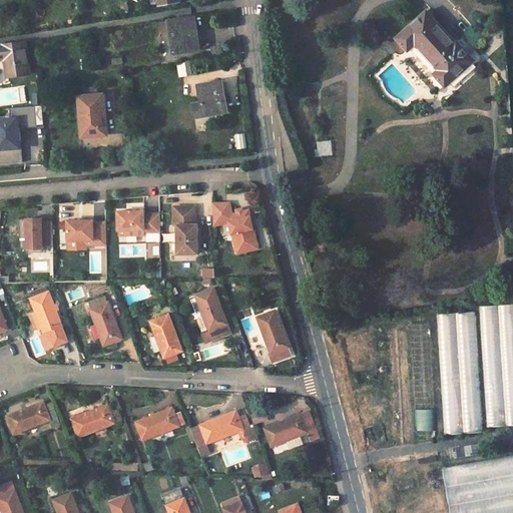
[(427,9),(397,37),(409,50),(416,44),(438,69),(434,73),(445,86),(475,60),(458,40),(456,42),(427,9)]
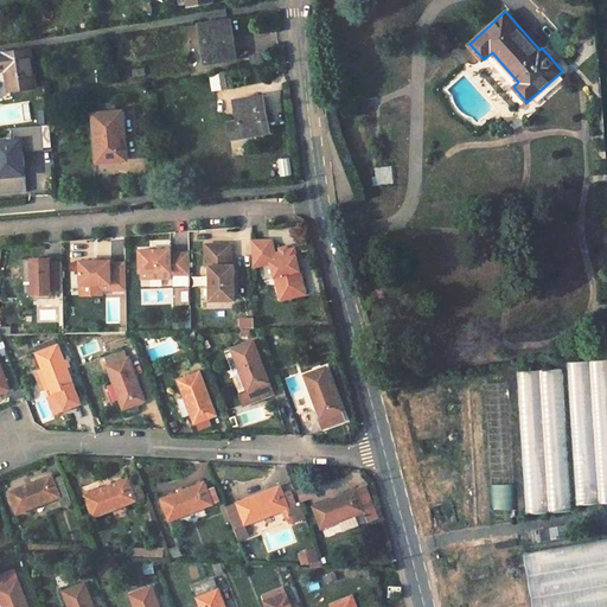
[(187,27),(190,39),(199,38),(198,26),(187,27)]
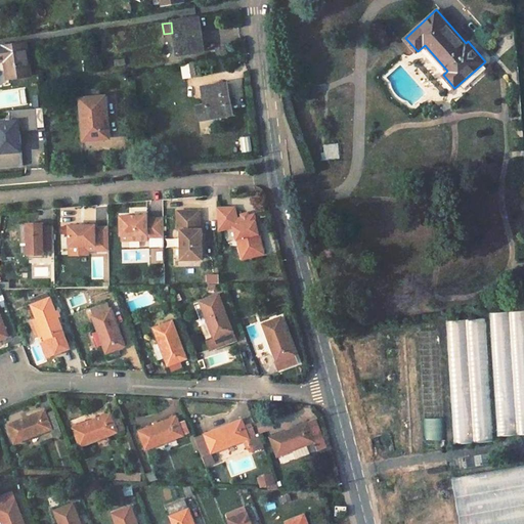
[(201,23),(175,25),(177,55),(203,53),(201,23)]
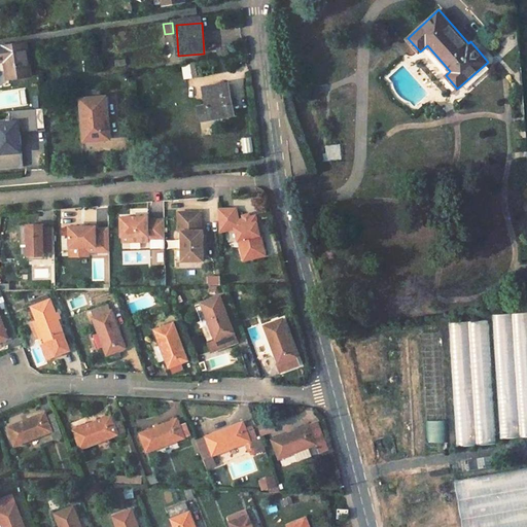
[(27,42),(0,44),(0,61),(7,61),(10,78),(32,76),(27,42)]
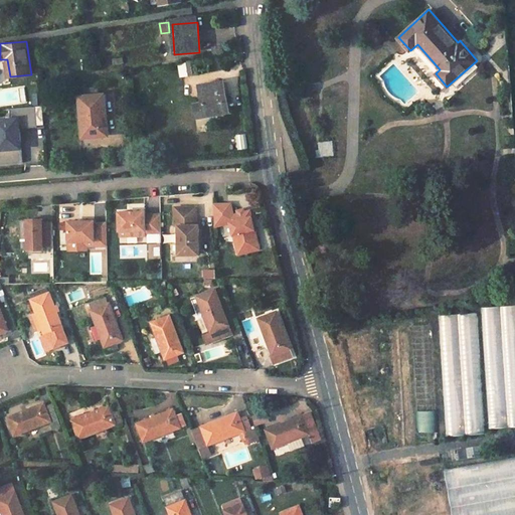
[(194,61),(183,62),(185,76),(196,75),(194,61)]
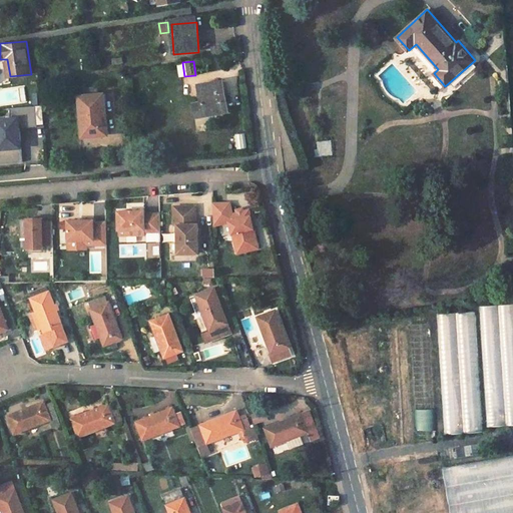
[(220,83),(197,86),(201,117),(224,114),(220,83)]
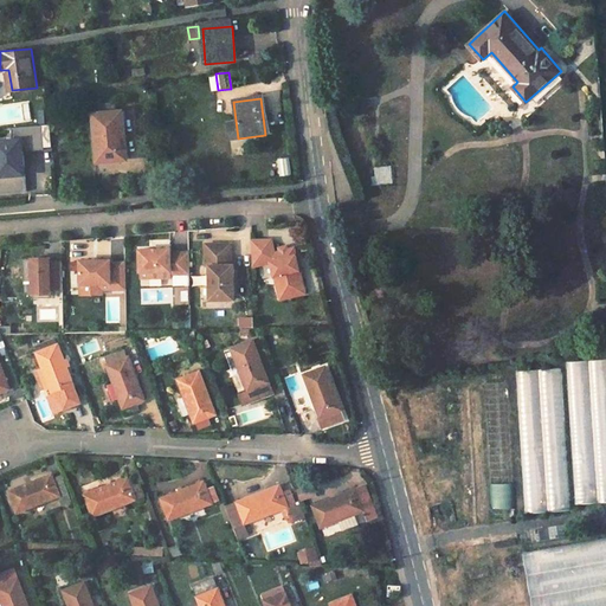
[(117,101),(102,102),(103,113),(94,114),(97,163),(128,160),(124,111),(117,111),(117,101)]
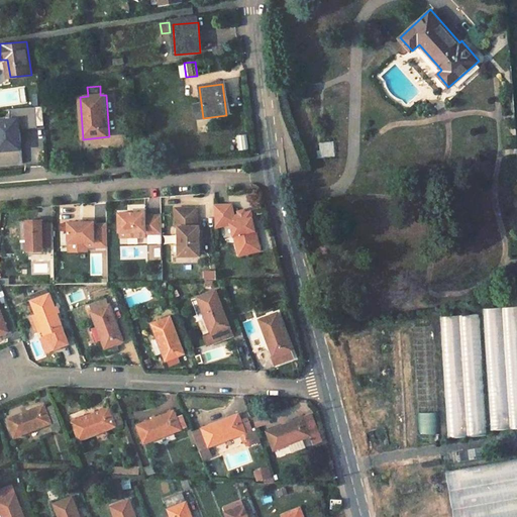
[(12,108),(12,119),(0,120),(0,131),(2,131),(3,148),(0,148),(0,164),(24,163),(22,128),(47,127),(46,105),(12,108)]
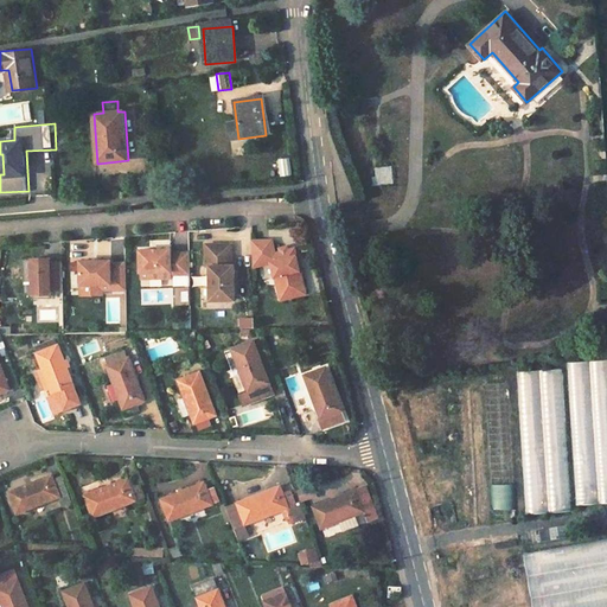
[(278,160),(281,178),(293,176),(289,158),(278,160)]
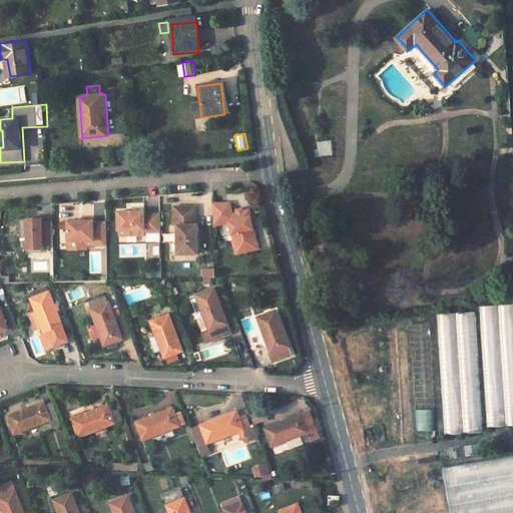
[(317,141),(318,156),(332,155),(332,141),(317,141)]
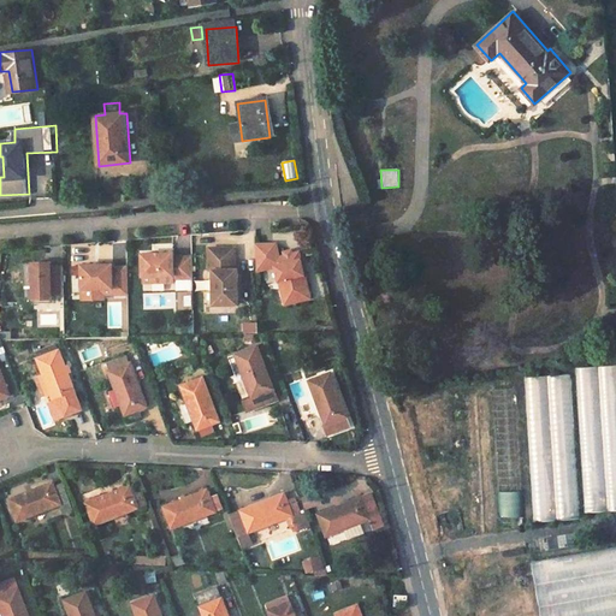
[(349,205),(341,208),(342,213),(351,209),(363,206),(362,201),(349,205)]
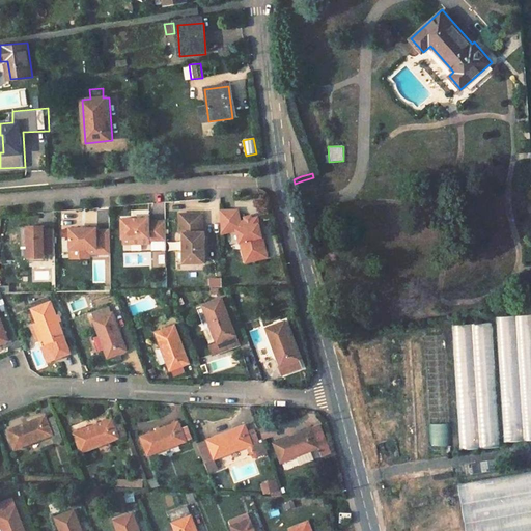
[(239,211),(221,212),(222,234),(238,230),(245,260),(253,258),(253,261),(268,258),(258,218),(252,220),(246,221),(241,222),(239,211)]
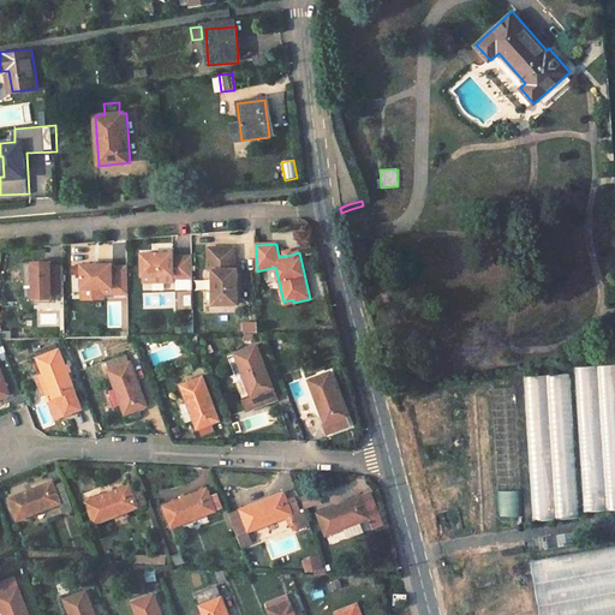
[(236,248),(210,249),(210,272),(214,272),(215,305),(240,304),(238,269),(237,270),(236,248)]
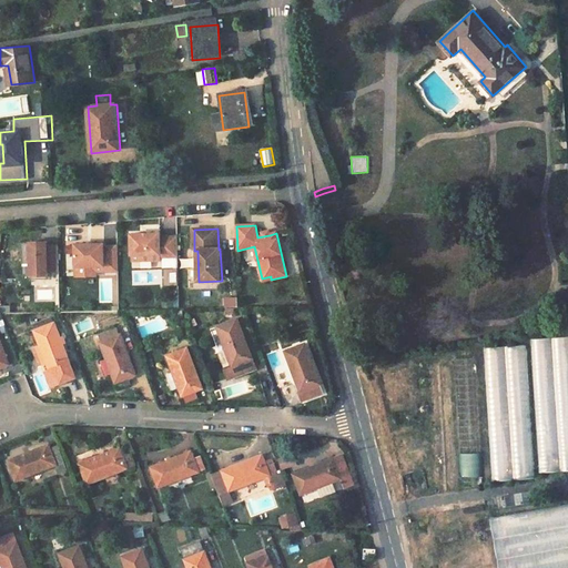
[(161,234),(131,235),(132,256),(161,255),(161,259),(178,257),(178,237),(161,237),(161,234)]
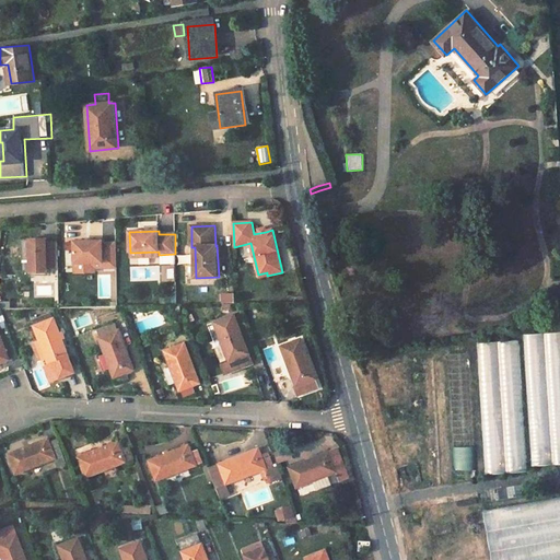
[(42,241),(31,241),(33,275),(49,273),(49,269),(60,269),(58,243),(47,244),(42,244),(42,241)]
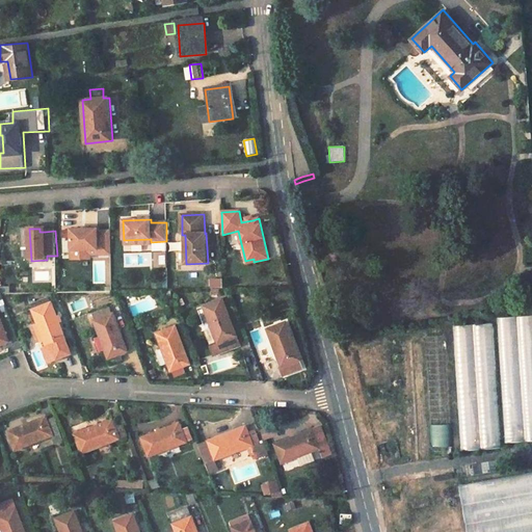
[(98,230),(72,231),(73,251),(99,250),(99,256),(112,255),(111,232),(99,233),(98,230)]
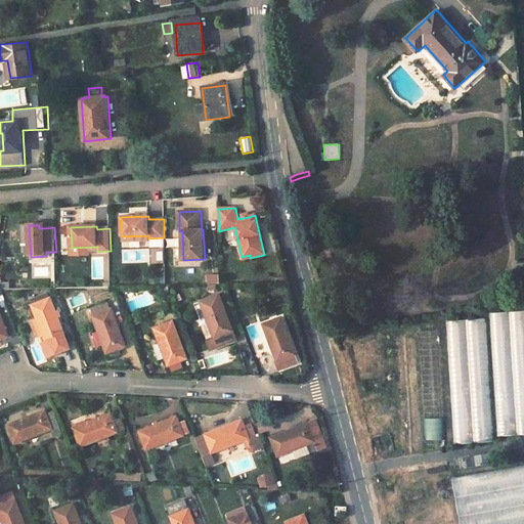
[(165,274),(149,275),(149,285),(165,284),(165,274)]
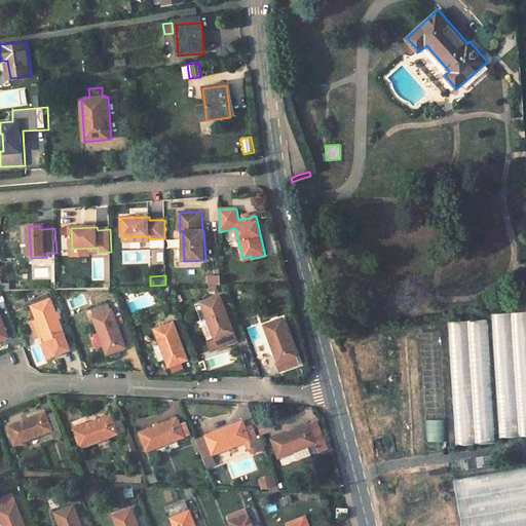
[(33,307),(50,350),(60,347),(63,354),(72,351),(66,336),(52,301),(50,301),(48,297),(34,302),(36,306),(33,307)]
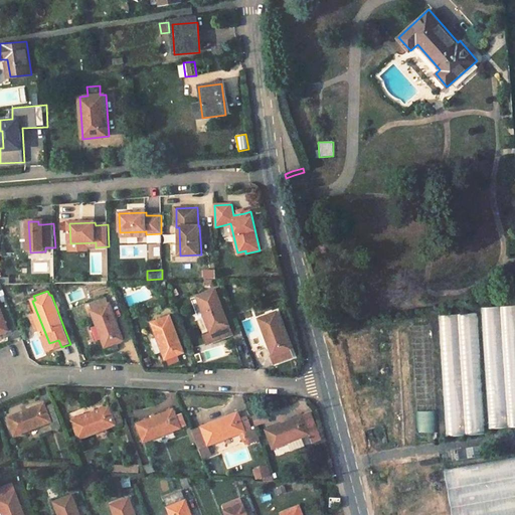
[(216,291),(199,297),(216,339),(228,336),(234,333),(231,327),(216,291)]
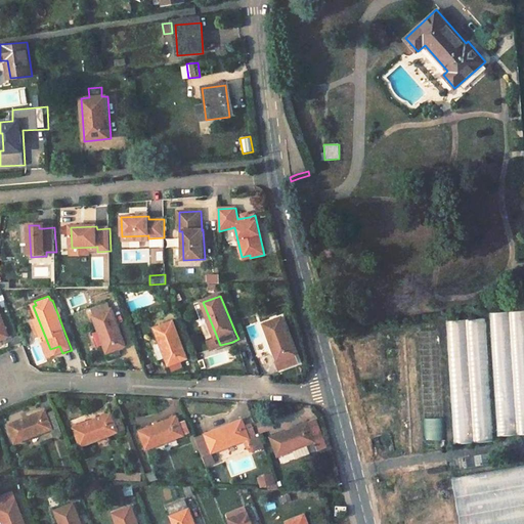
[(129,301),(131,310),(144,306),(141,298),(129,301)]
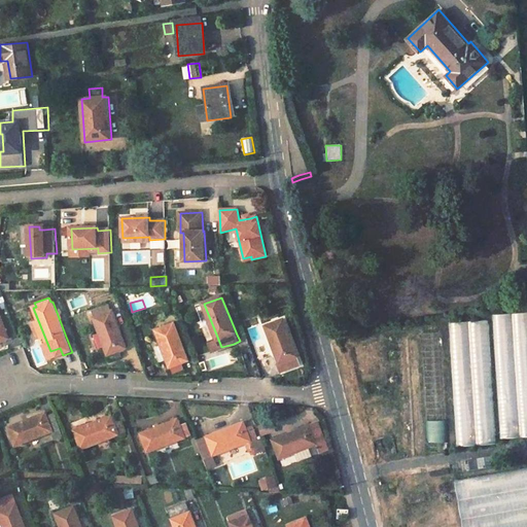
[(0,312),(0,350),(7,348),(5,342),(11,340),(0,312)]
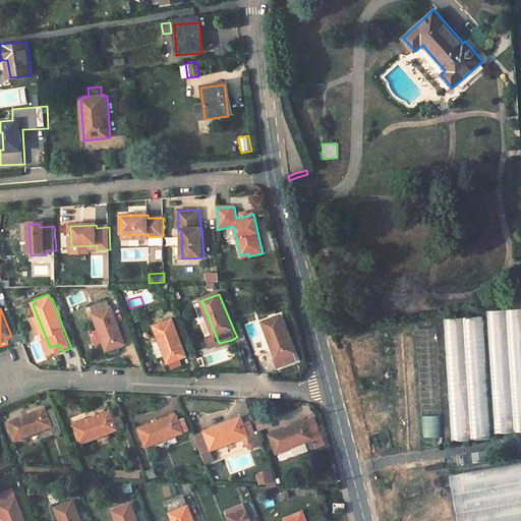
[(111,308),(94,314),(111,358),(123,353),(120,347),(125,345),(111,308)]
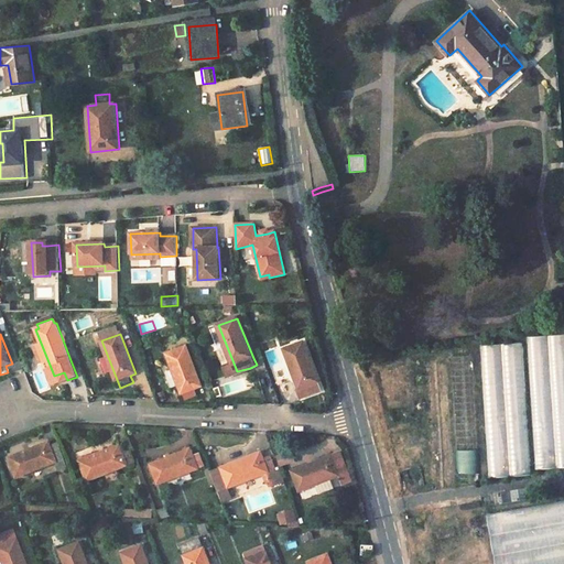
[(535,470),(563,468),(563,334),(527,337),(535,470)]
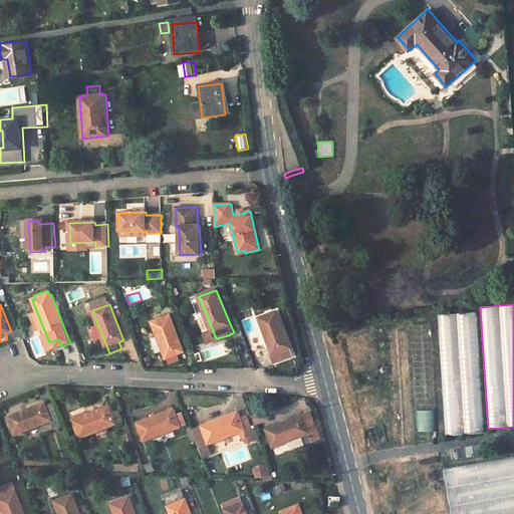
[(279,309),(261,316),(280,362),(299,355),(296,345),(294,345),(279,309)]
